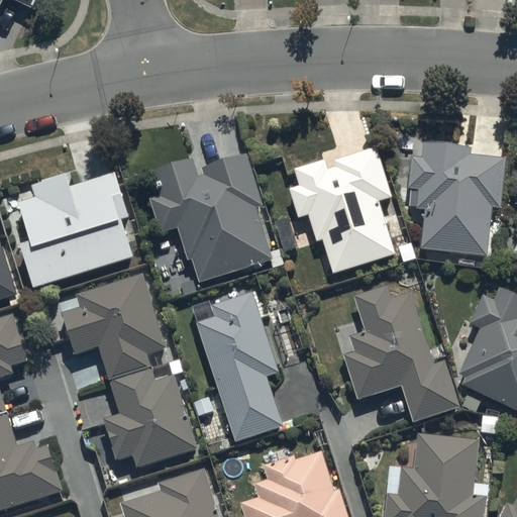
[(0,0),(0,3),(1,0),(7,0),(35,12),(40,0),(0,0)]
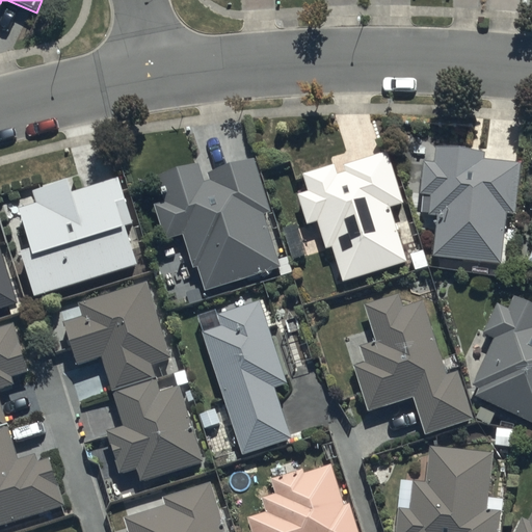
[(432,254),(500,261),(511,158),(480,155),(482,143),(434,138),(427,211),(436,212),(432,254)]
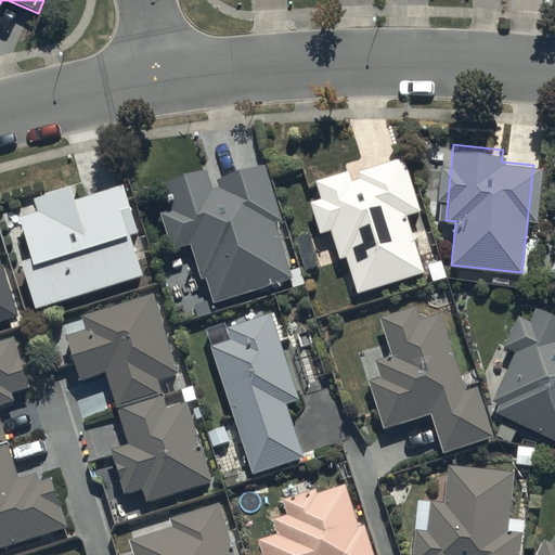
[(399,151),(317,178),(352,292),(425,268),(407,210),(417,207),(399,151)]
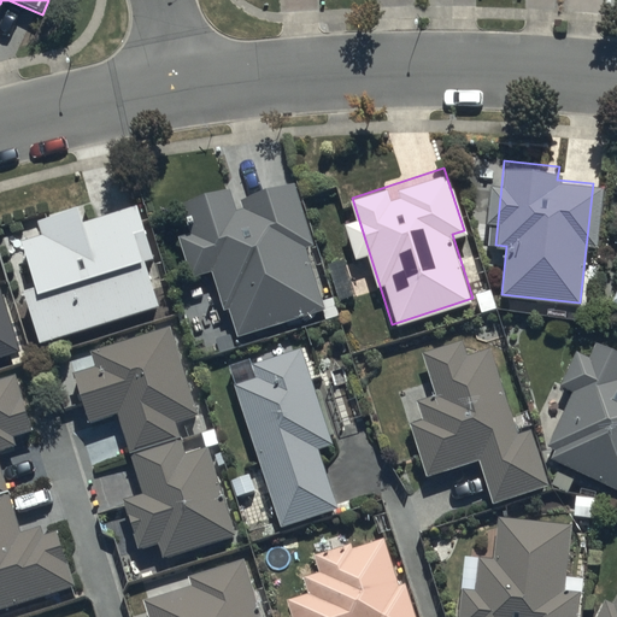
[(216,266),(238,334),(327,306),(306,244),(315,241),(294,177),(234,197),(230,183),(183,198),(192,227),(177,231),(192,275),(216,266)]
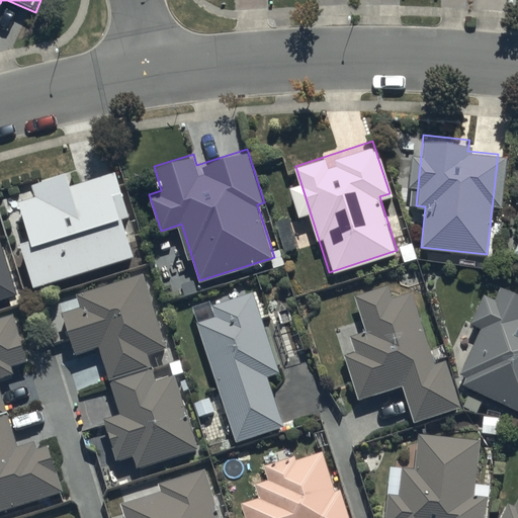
[(17,243),(32,287),(134,255),(107,168),(67,181),(65,172),(29,183),(32,191),(16,200),(29,238),(17,243)]
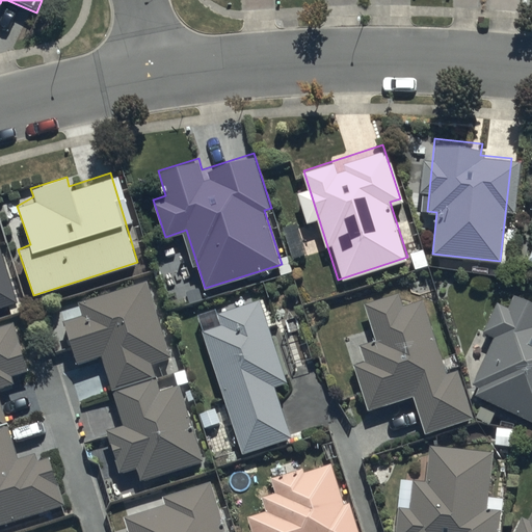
[(0,306),(17,300),(0,247),(0,306)]
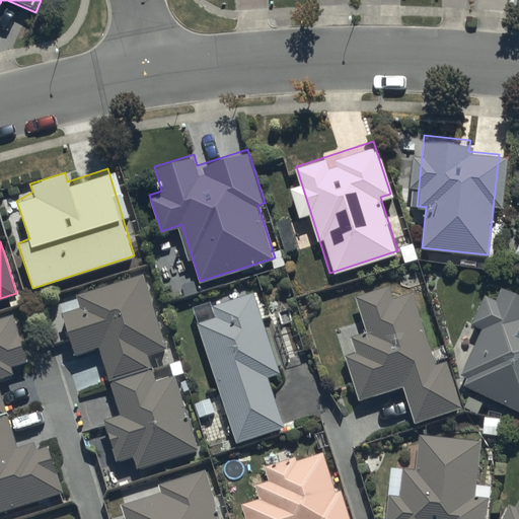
[(97,346),(120,416),(104,421),(117,460),(132,455),(136,466),(196,447),(172,374),(158,378),(150,354),(165,349),(141,273),(78,292),(83,307),(65,313),(77,352),(97,346)]
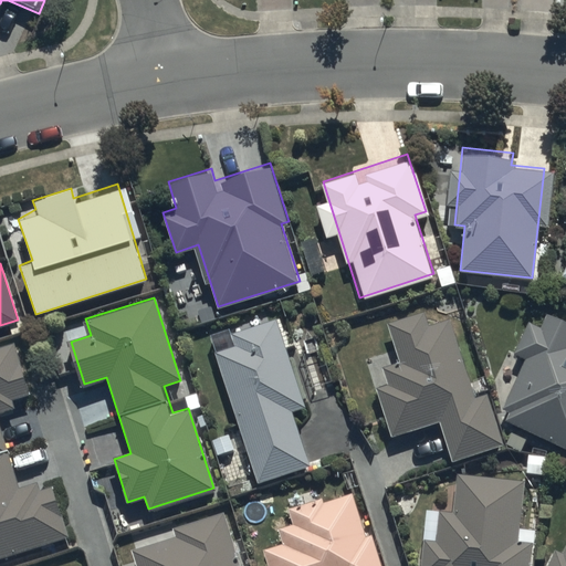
[(438,418),(450,460),(504,444),(489,391),(473,396),(450,316),(429,322),(426,311),(389,322),(400,360),(384,365),(387,379),(374,384),(388,432),(438,418)]
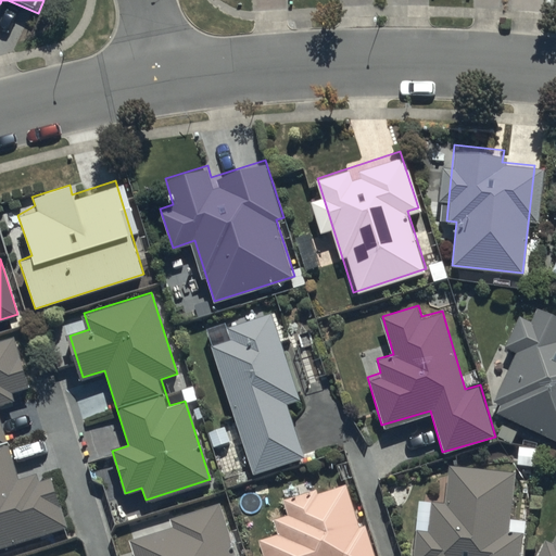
[(555,315),(539,307),(492,405),(555,434),(555,315)]
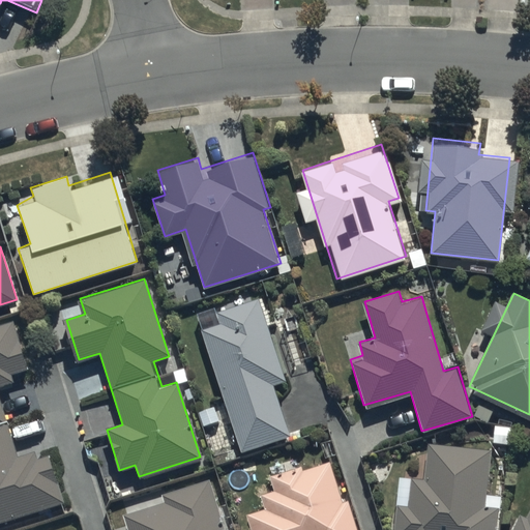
[(219,324),(201,330),(241,449),(288,434),(271,384),(285,380),(257,298),(215,312),(219,324)]
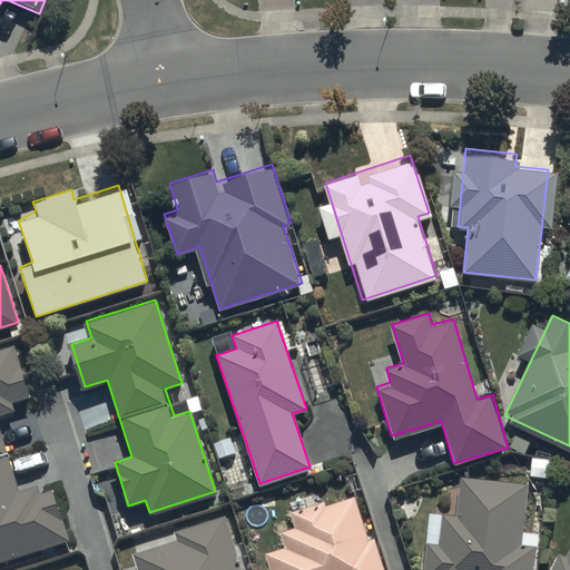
[(0,558),(69,537),(51,482),(19,492),(0,433),(0,406),(27,399),(9,346),(0,349),(0,558)]
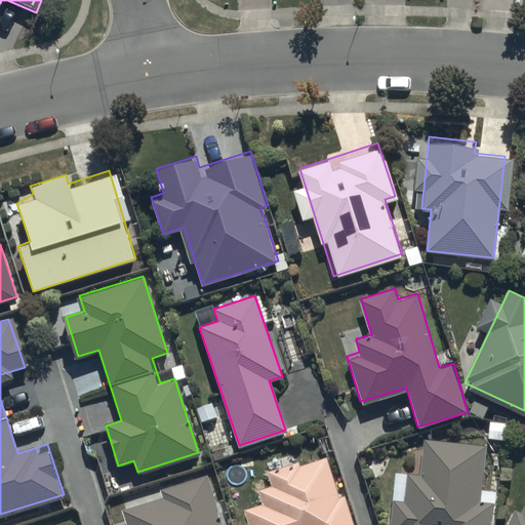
[(486,446),(426,440),(422,473),(395,470),(389,524),(490,524),(494,493),(482,492),(486,446)]
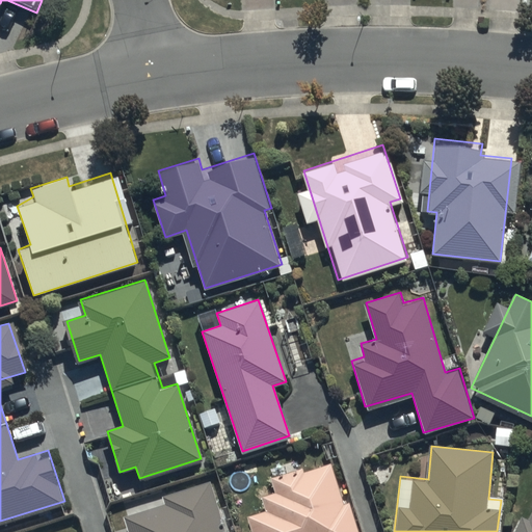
[(358,531),(336,458),(269,479),(276,506),(247,514),(253,531),(358,531)]
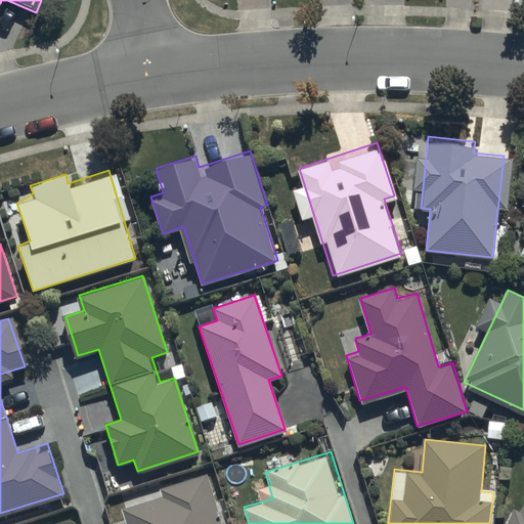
[(222,523),(207,475),(123,500),(129,523),(222,523)]
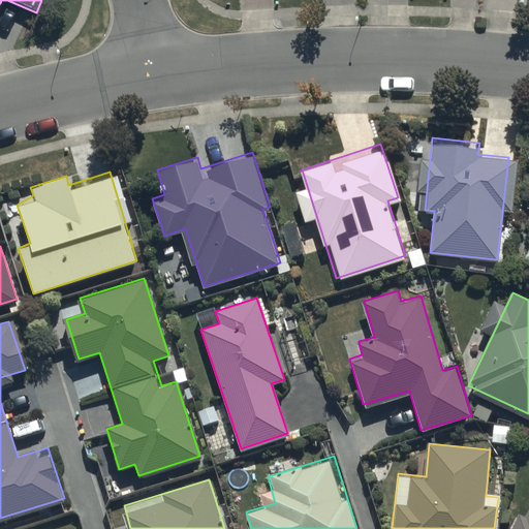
[(528,528),(528,488),(510,528),(528,528)]
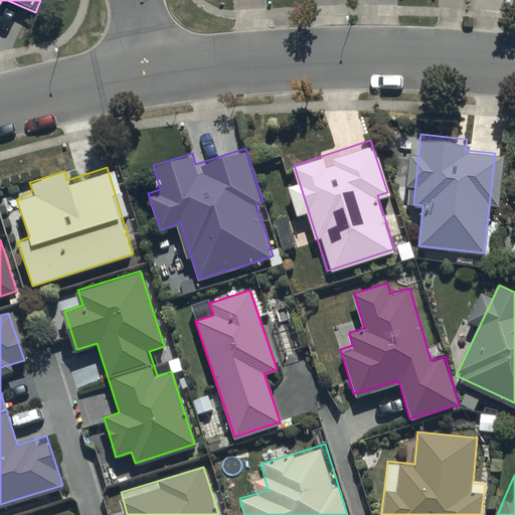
All buildings are outlined.
